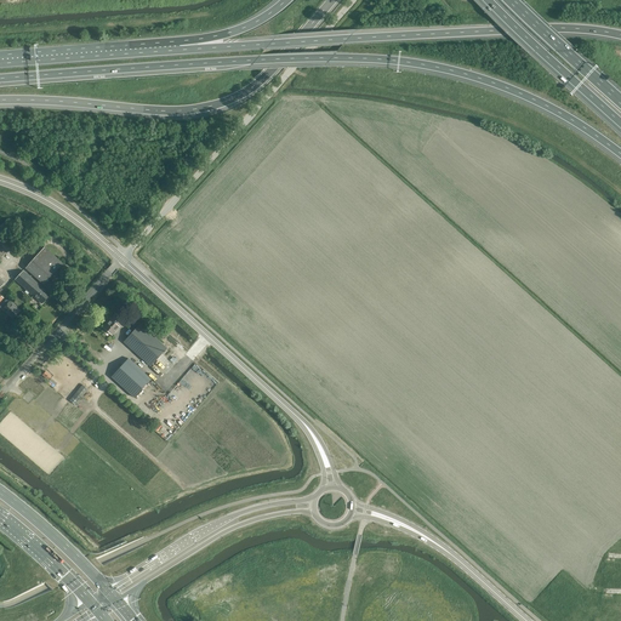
[(26,268),(24,269),(32,277),(33,274),(44,285),(62,263),(44,248),(26,268)]
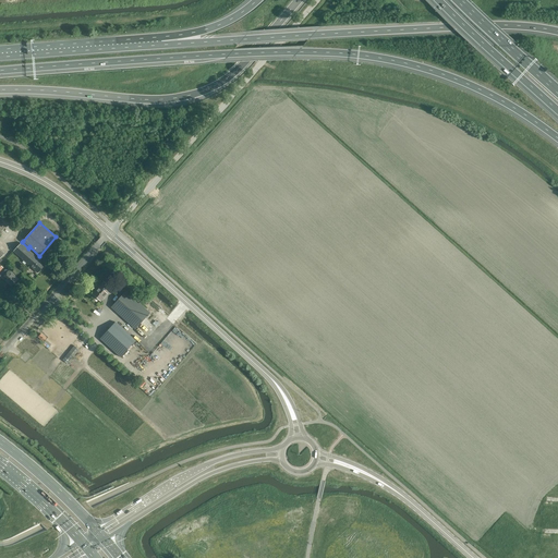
[(27,250),(28,249),(22,242),(13,252),(37,273),(44,267),(41,265),(43,264),(27,250)]
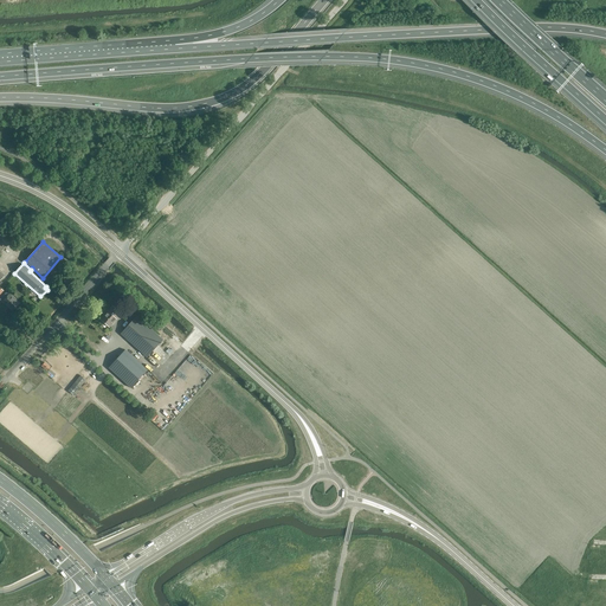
[(10,294),(2,302),(13,310),(19,303),(10,294)]
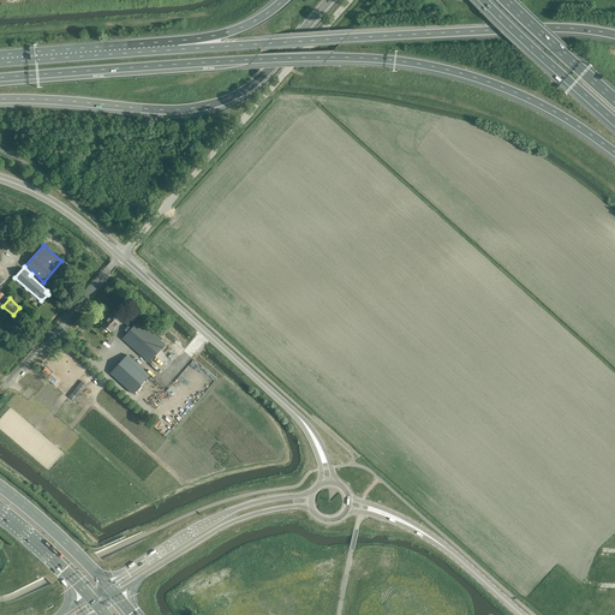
[(118,321),(120,317),(114,311),(109,316),(109,317),(103,324),(111,332),(118,324),(115,322),(117,320),(118,321)]
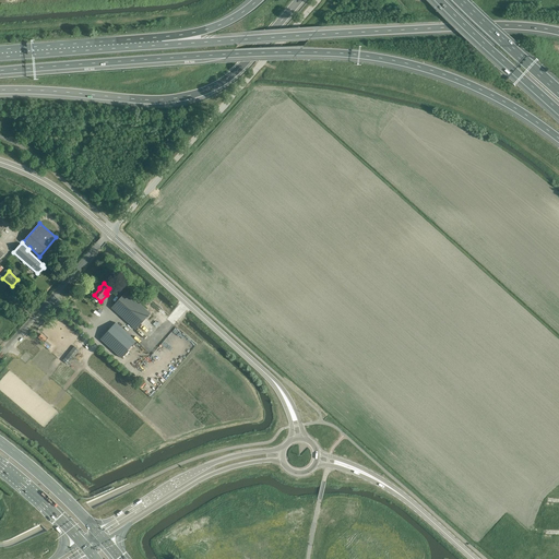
[(151,313),(127,290),(111,308),(135,330),(151,313)]
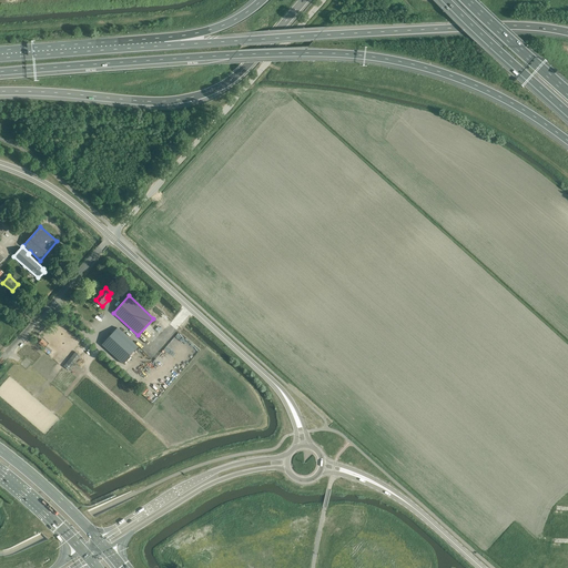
[(123,363),(138,346),(118,328),(103,345),(123,363)]
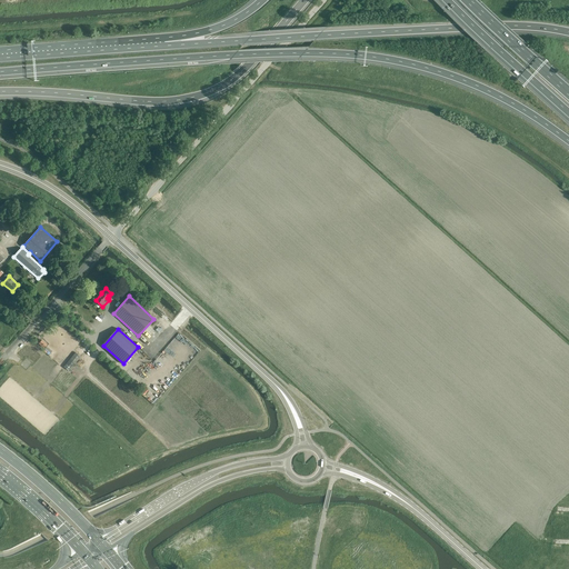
[(67,362),(72,367),(80,356),(76,352),(67,362)]
